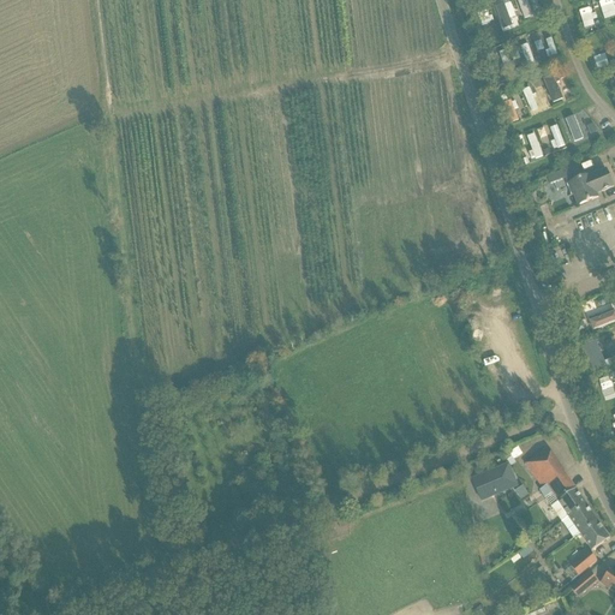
[(518,0),(523,21),(532,18),(527,0),(518,0)]
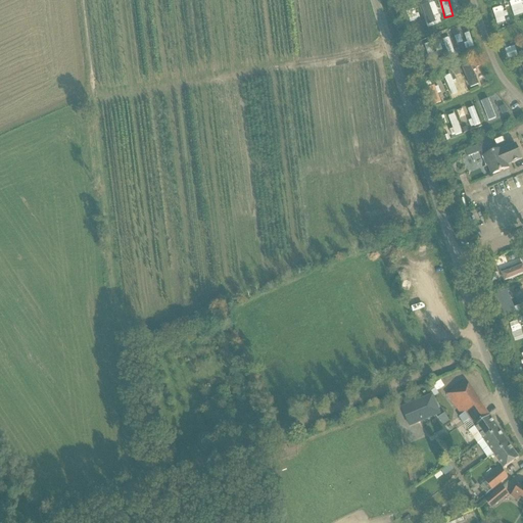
[(512,8),(514,16),(522,13),(521,6),(512,8)]
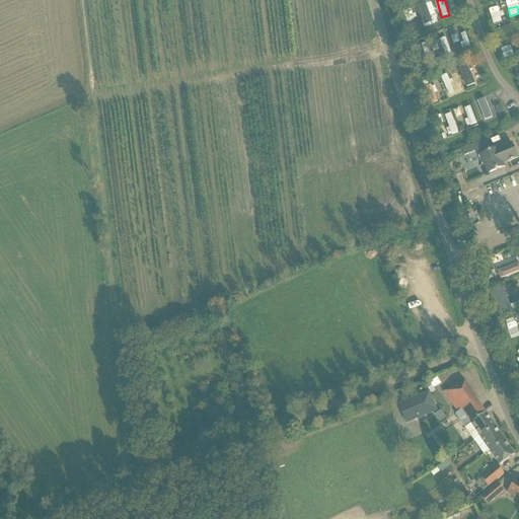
[(498,8),(490,9),(492,21),(500,20),(498,8)]
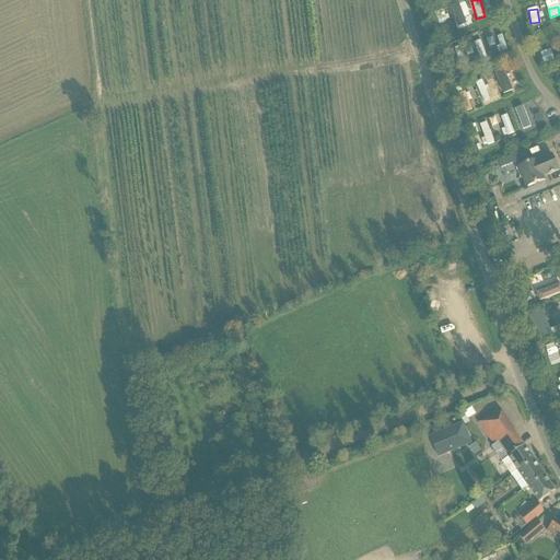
[(500,53),(506,51),(503,35),(497,36),(500,53)]
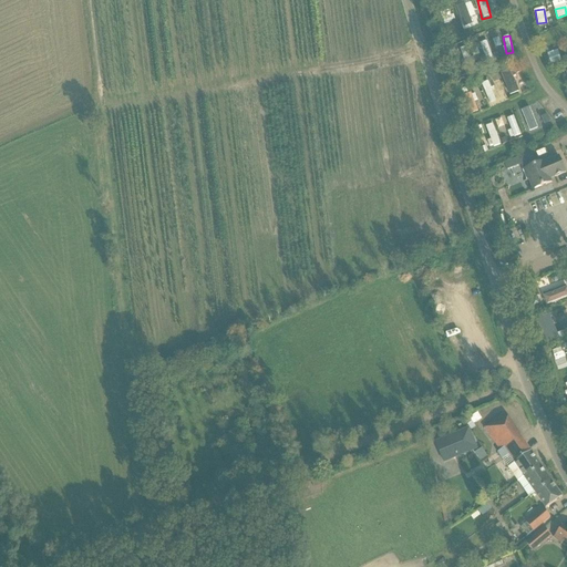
[(488,41),(482,43),(486,62),(493,60),(488,41)]
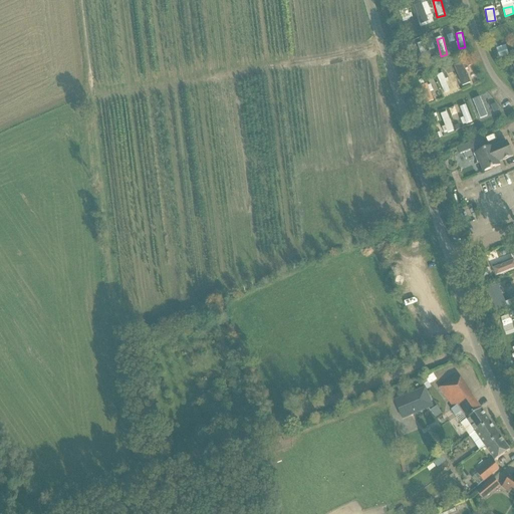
[(456,70),(462,87),(471,84),(465,67),(456,70)]
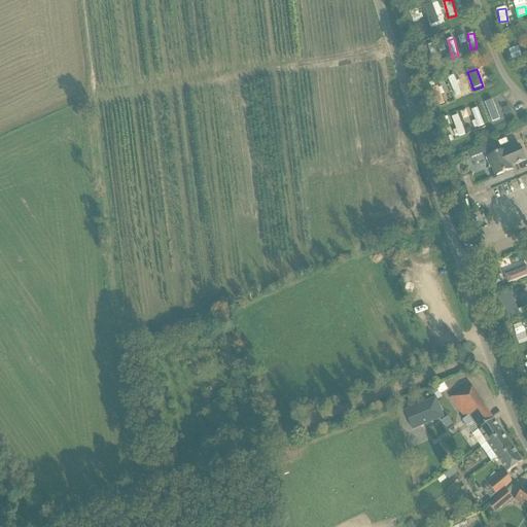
[(455,96),(461,94),(454,75),(448,78),(455,96)]
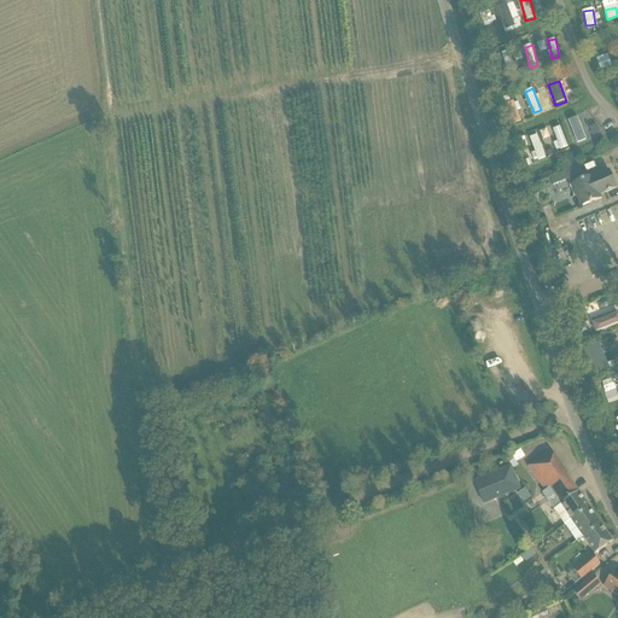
[(558,141),(554,143),(557,151),(567,147),(560,126),(553,129),(558,141)]
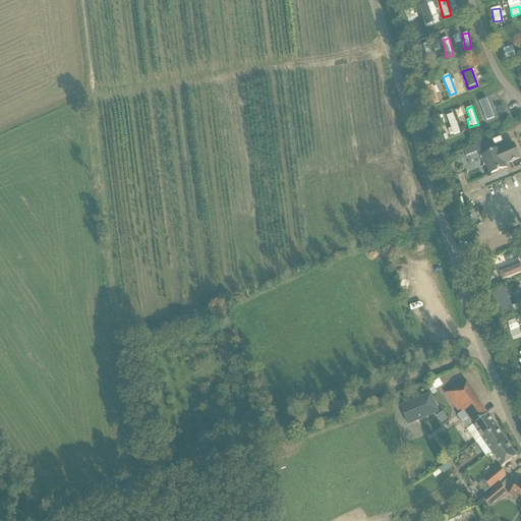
[(453,135),(460,133),(453,113),(446,116),(453,135)]
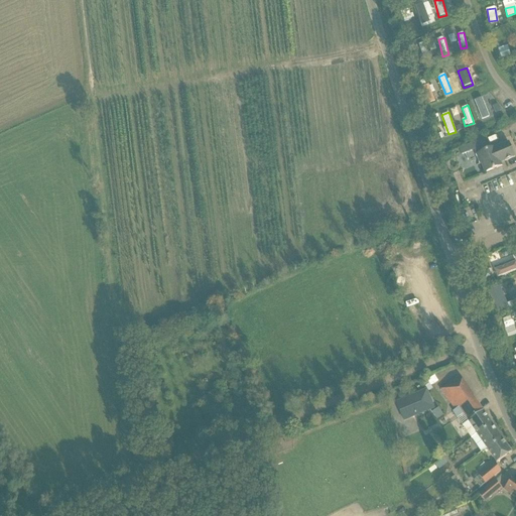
[(508,142),(485,151),(476,155),(480,164),(476,165),(477,166),(481,164),(485,173),(502,166),(500,161),(504,160),(504,161),(514,157),(508,142)]
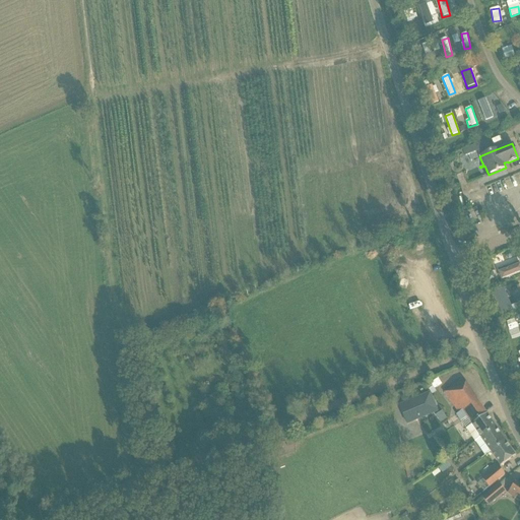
[(475,147),(462,152),(464,158),(478,152),(475,147)]
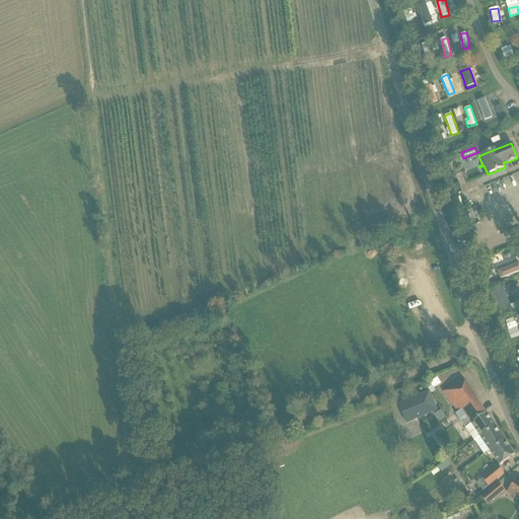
[(499,279),(518,273),(518,258),(518,255),(503,260),(501,253),(492,256),(499,279)]
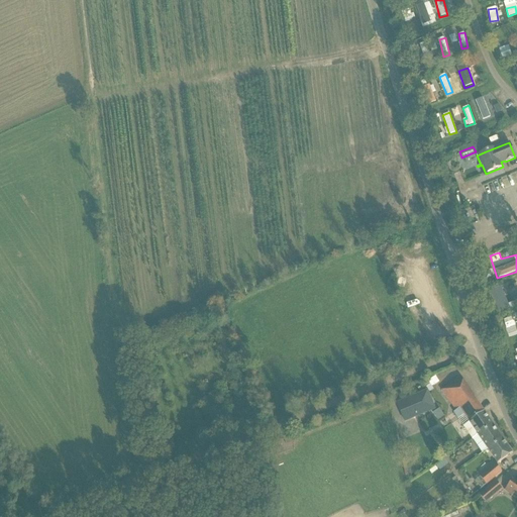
[(502,286),(487,290),(494,315),(509,311),(502,286)]
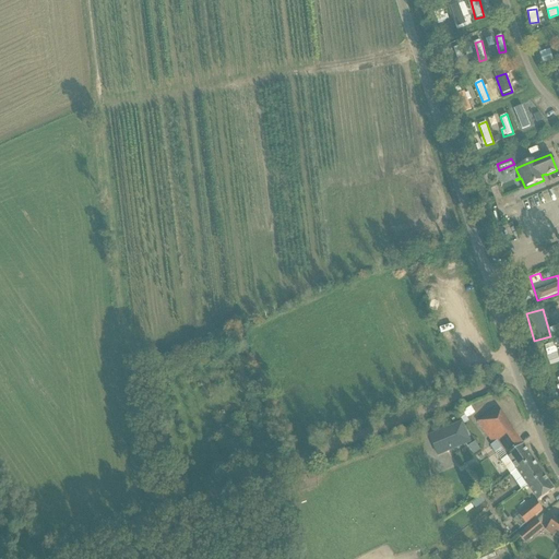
[(456,413),(462,420),(474,414),(471,408),(463,413),(461,409),(456,413)]
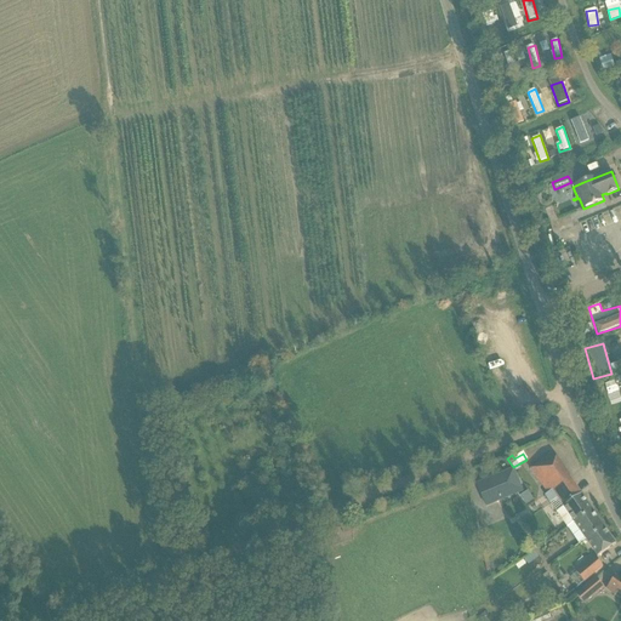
[(530,469),(537,479),(547,494),(569,478),(552,454),(530,469)]
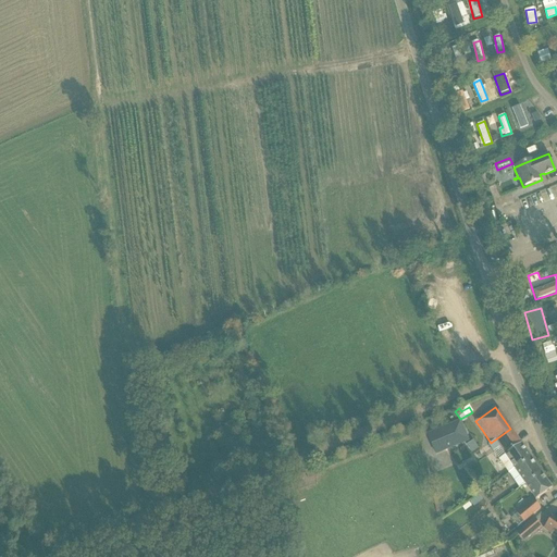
[(468,441),(460,422),(428,435),(435,455),(468,441)]
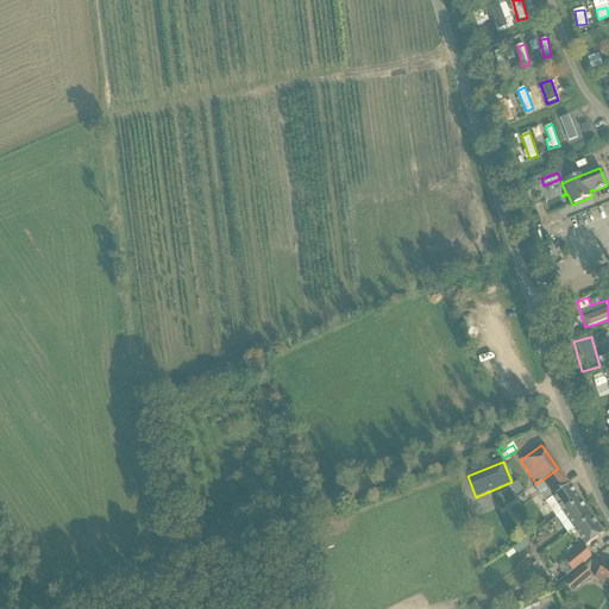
[(558,469),(537,484),(548,501),(545,503),(556,519),(581,501),(558,469)]
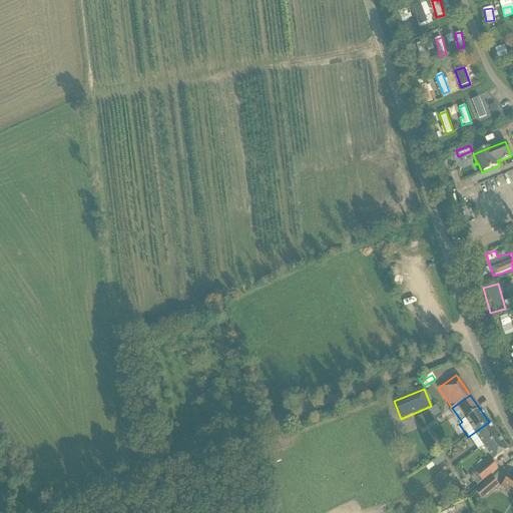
[(498,436),(489,422),(468,437),(478,450),(484,446),(498,436)]
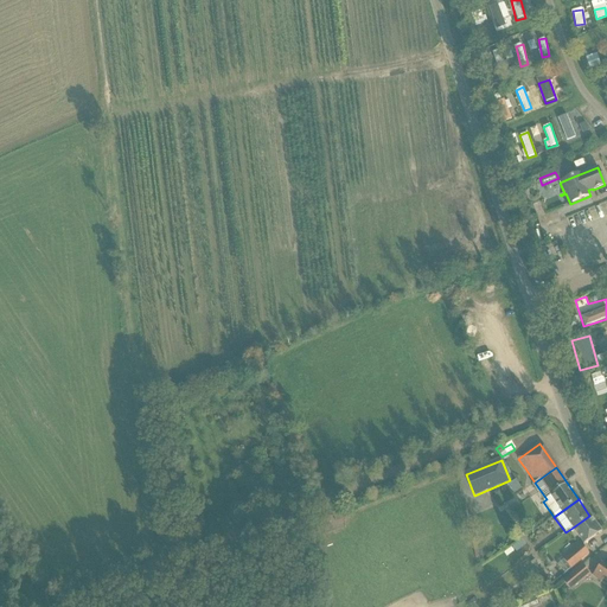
[(589,516),(573,528),(583,544),(601,532),(589,516)]
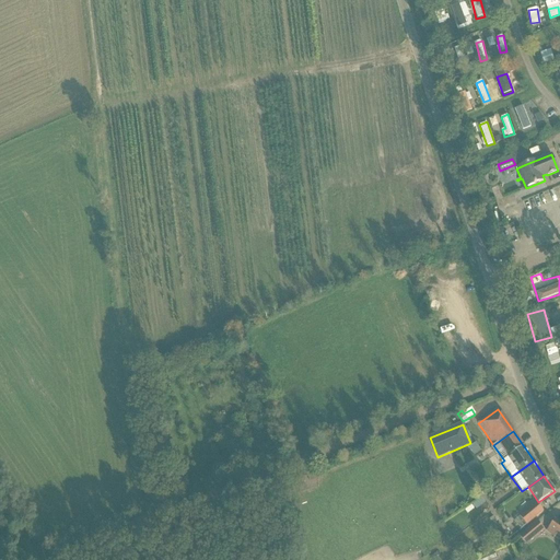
[(536,502),(520,516),(526,525),(543,511),(536,502)]
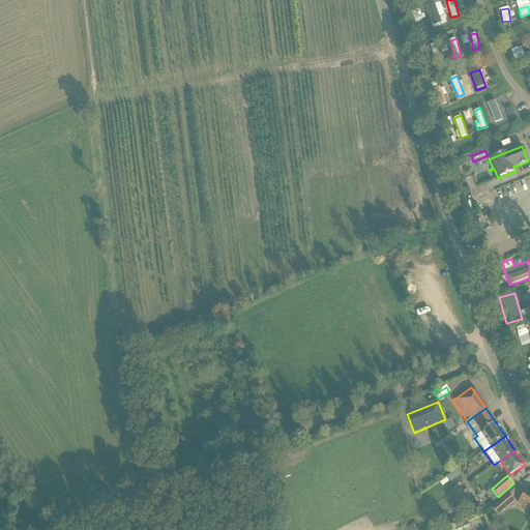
[(254,479),(249,479),(251,488),(259,487),(258,478),(254,479)]
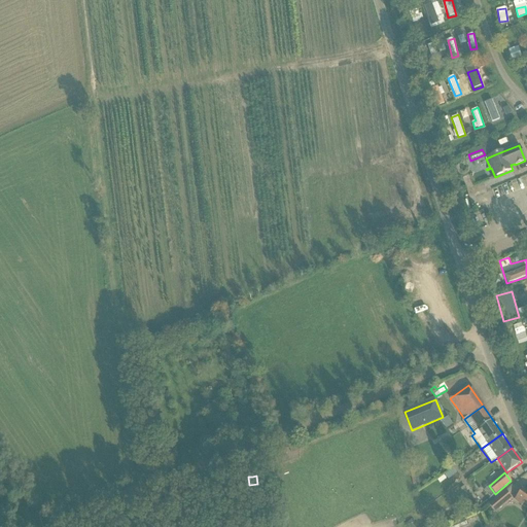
[(526,493),(522,489),(516,498),(514,500),(522,506),(524,503),(526,505),(526,493)]
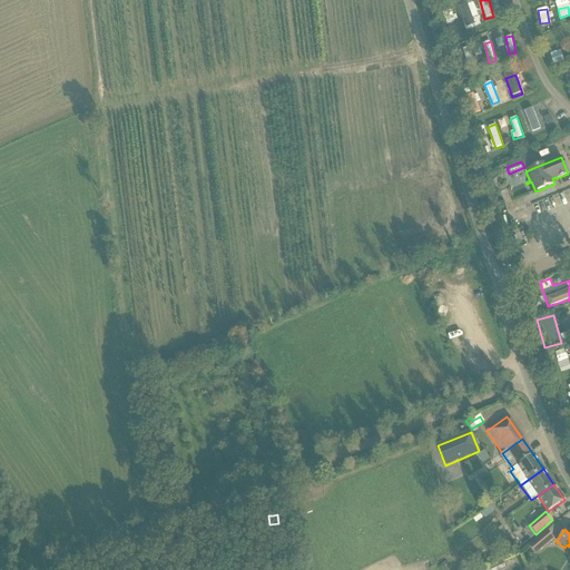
[(546,531),(528,546),(536,554),(553,540),(546,531)]
